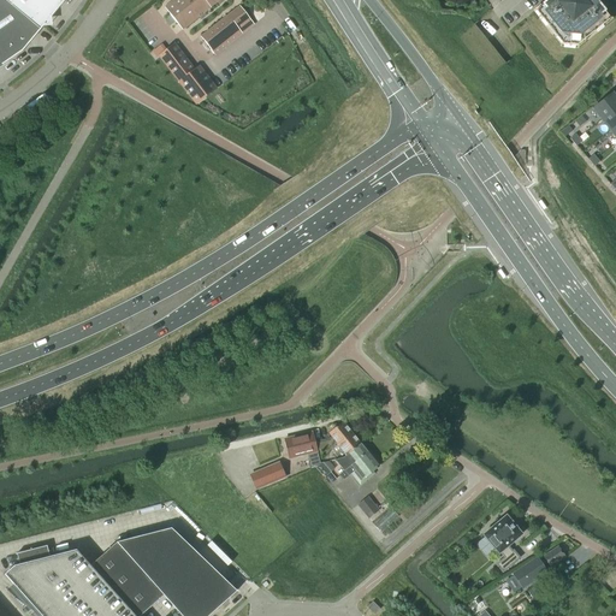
[(40,31),(3,0),(0,0),(0,63),(3,65),(1,65),(3,66),(23,52),(24,51),(40,31)]
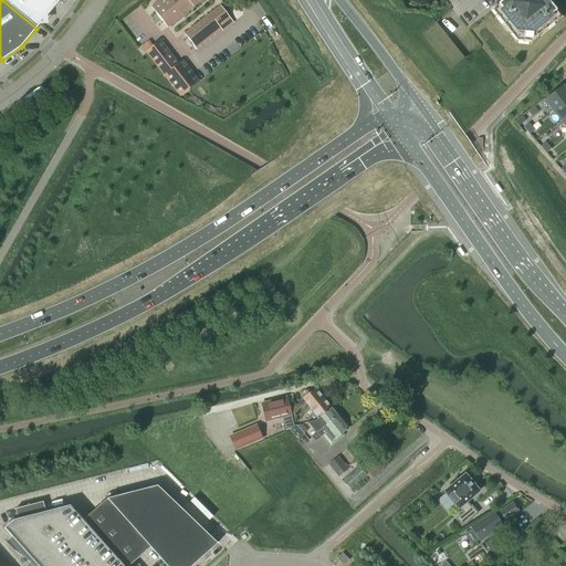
[(2,0),(37,29),(42,23),(41,22),(41,18),(45,18),(61,0),(2,0)]
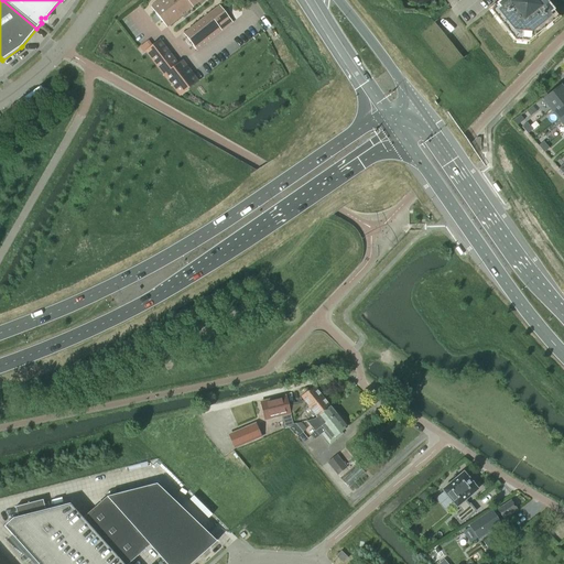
[(167,28),(201,0),(160,0),(151,7),(167,28)]
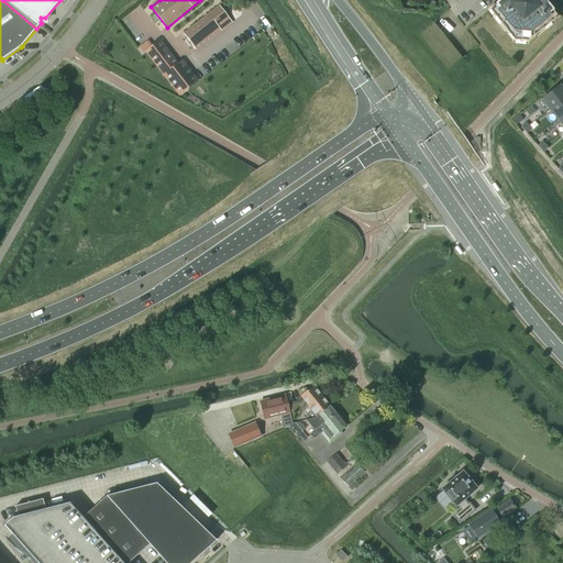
[(497,11),(493,15),(514,41),(527,43),(553,22),(549,18),(554,13),(542,0),(501,0),(494,7),(497,11)]
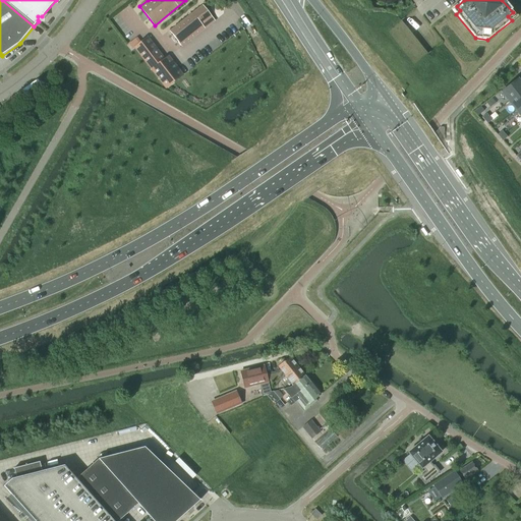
[(181,47),(215,21),(203,6),(170,32),(181,47)]
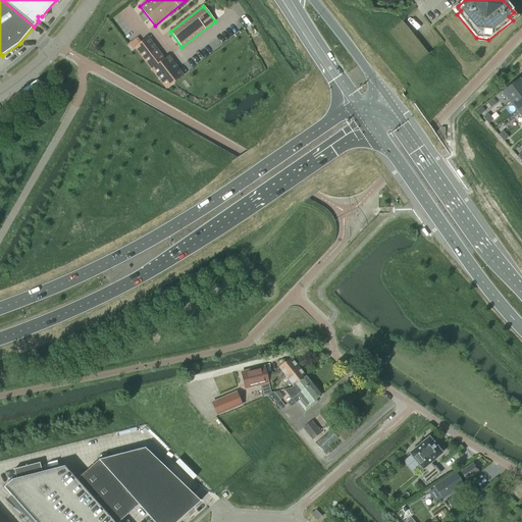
[(387,32),(392,38),(407,25),(403,20),(407,17),(407,16),(387,32)]
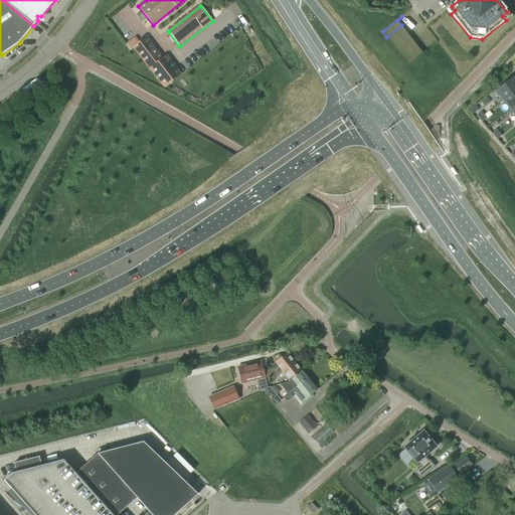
[(386,37),(391,42),(405,31),(401,25),(386,37)]
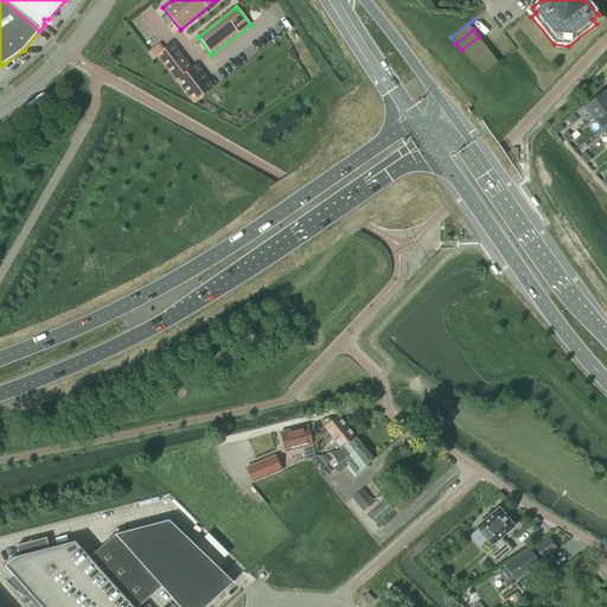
[(461,50),(466,57),(483,43),(478,37),(461,50)]
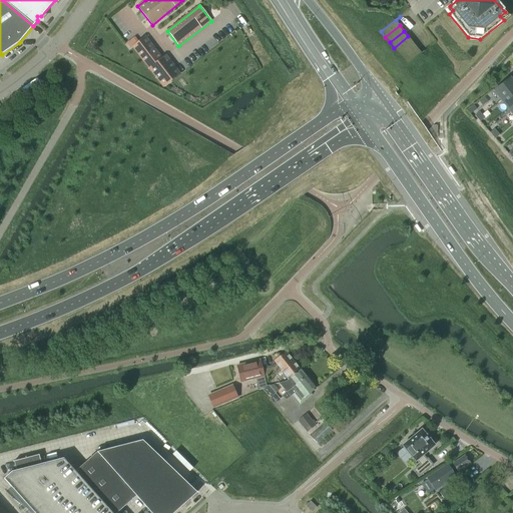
[(394,48),(399,53),(413,42),(408,36),(394,48)]
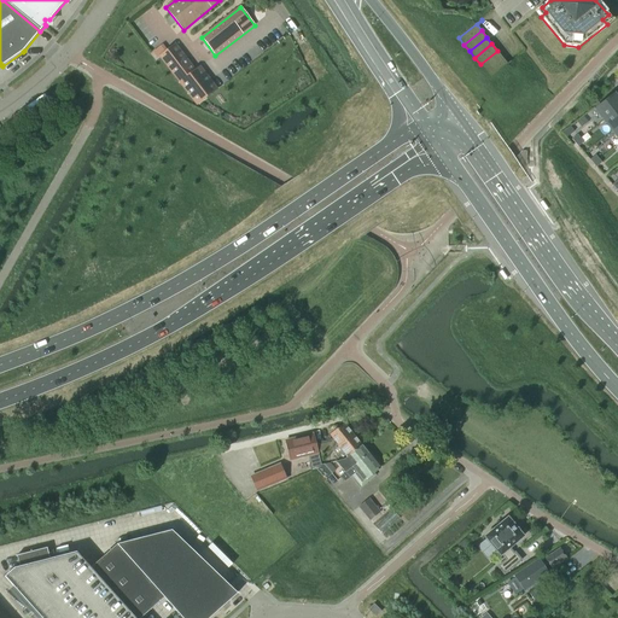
[(197,105),(217,89),(199,66),(194,70),(175,45),(159,57),(197,105)]
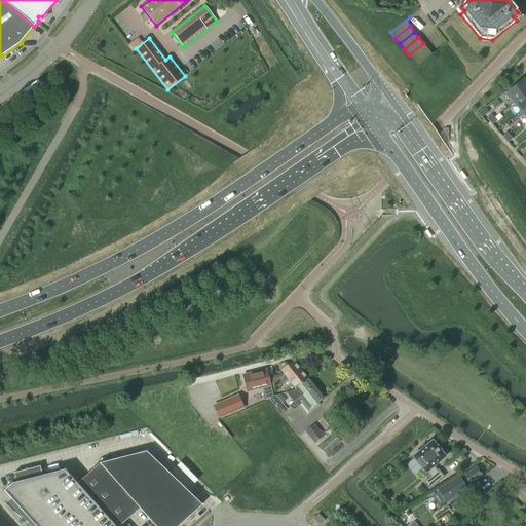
[(409,54),(413,61),(427,49),(423,43),(409,54)]
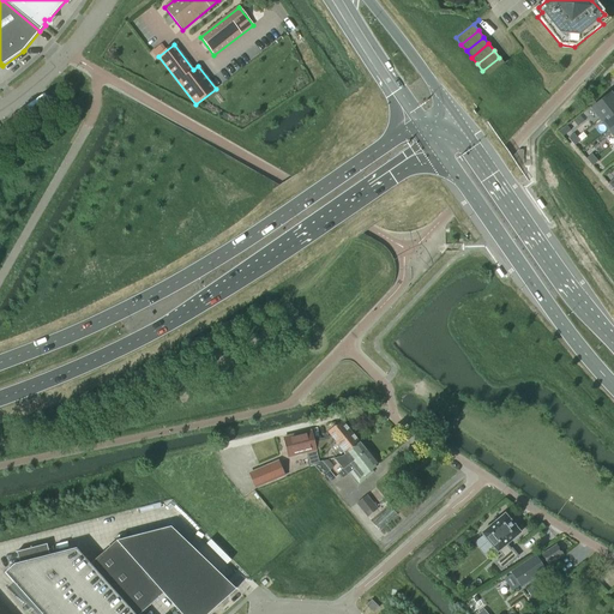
[(482,71),(488,78),(510,60),(510,59),(504,64),(499,58),(482,71)]
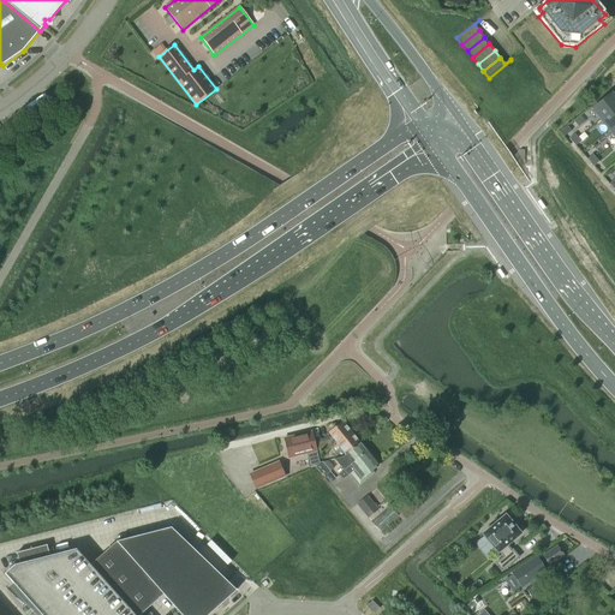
[(592,108),(601,120),(614,108),(614,99),(611,94),(592,108)]
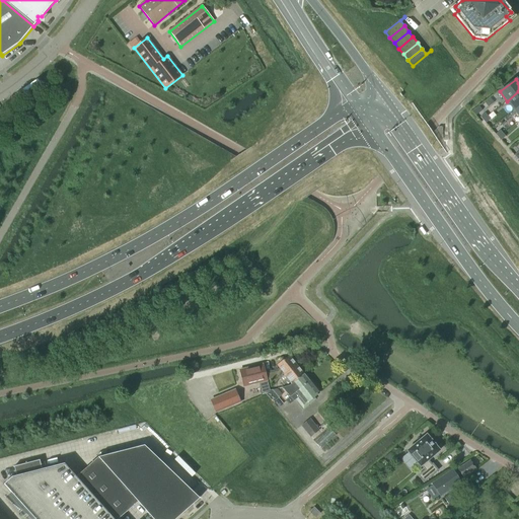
[(518,91),(507,101),(514,110),(518,105),(518,91)]
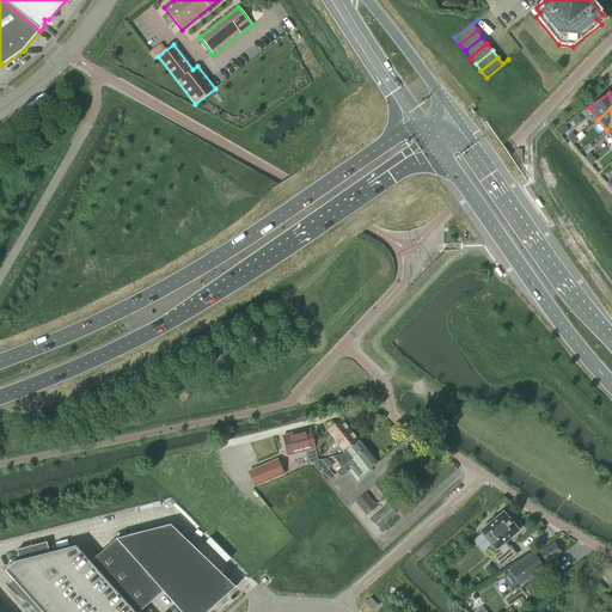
[(343,456),(359,442),(341,421),(326,432),(330,436),(328,439),(326,436),(314,440),(317,450),(329,447),(334,452),(332,453),(335,457),(336,458),(343,456)]
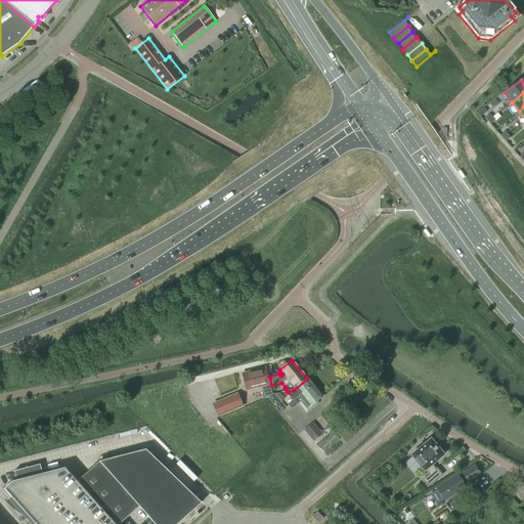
[(261,387),(269,385),(266,369),(242,376),(246,391),(261,387)]
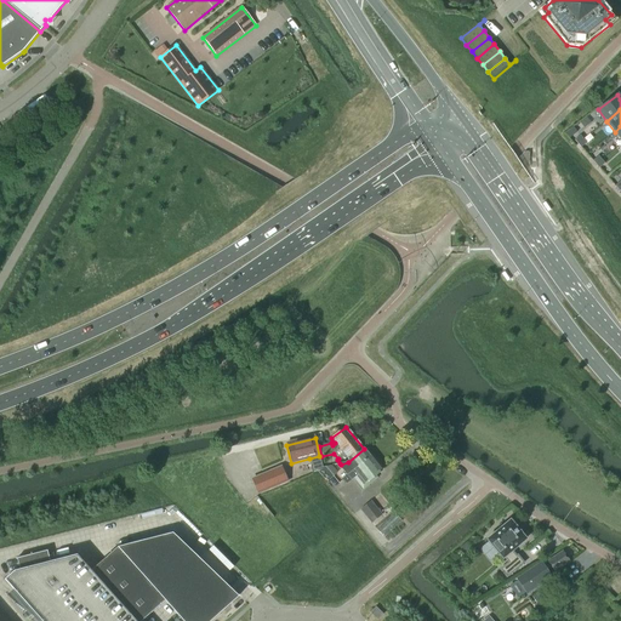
[(341,465),(340,463),(339,465),(348,476),(349,477),(355,472),(354,469),(370,457),(364,449),(348,462),(341,465)]
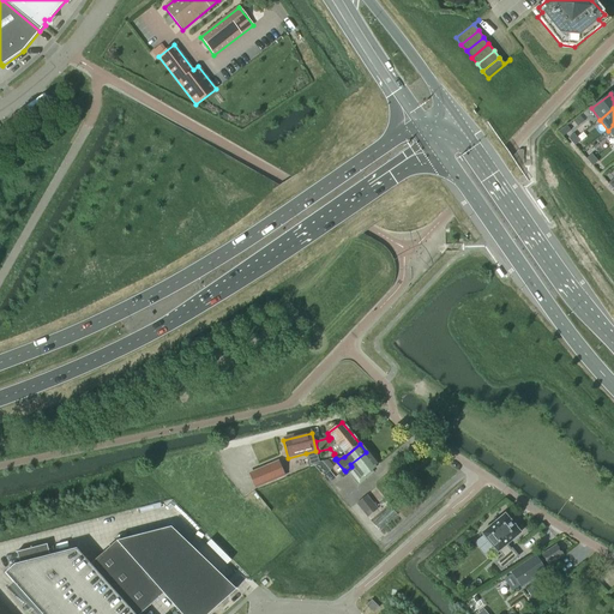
[(315,451),(306,453),(307,461),(308,461),(309,467),(313,465),(319,463),(315,451)]
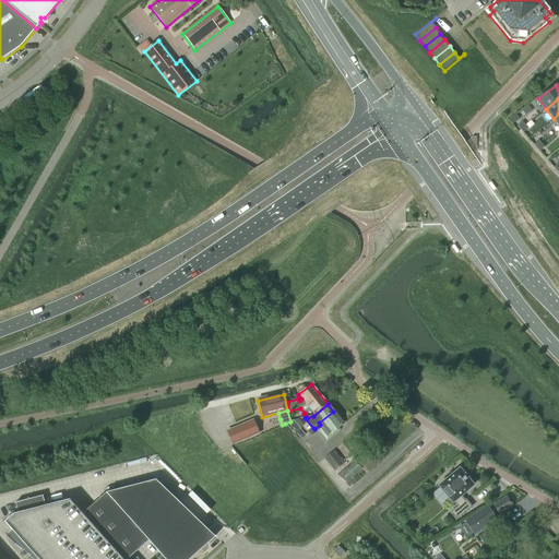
[(314,429),(313,428),(308,431),(312,436),(317,432),(317,433),(323,428),(330,436),(344,425),(333,412),(319,423),(320,425),(314,429)]
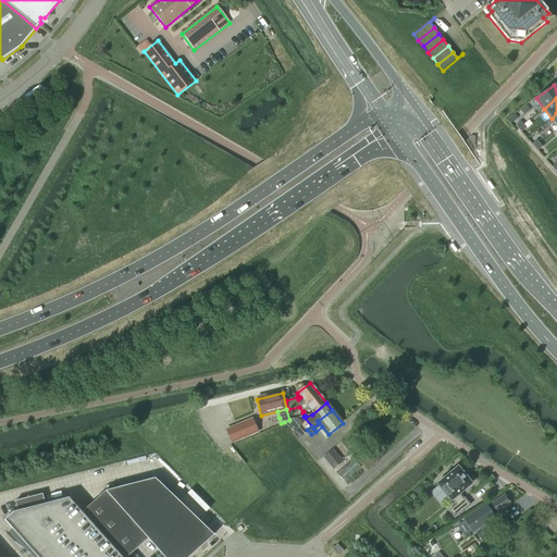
[(292,419),(289,420),(284,422),(291,430),(292,429),(294,431),(298,428),(292,419)]
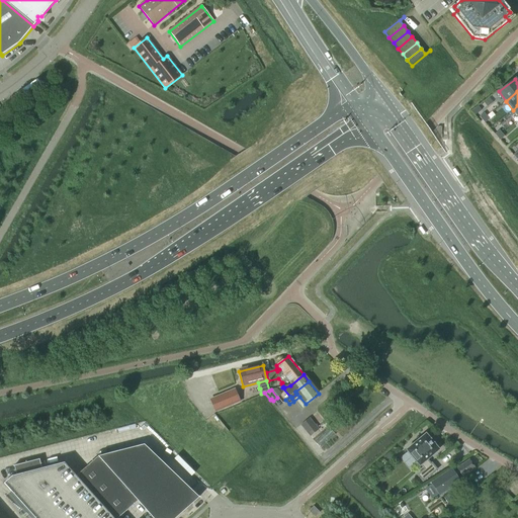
[(221,400),(225,408),(240,402),(236,394),(221,400)]
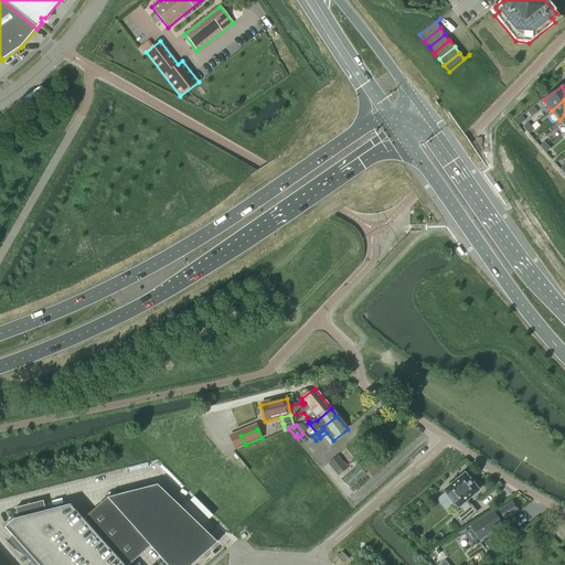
[(348,468),(337,456),(328,464),(338,477),(348,468)]
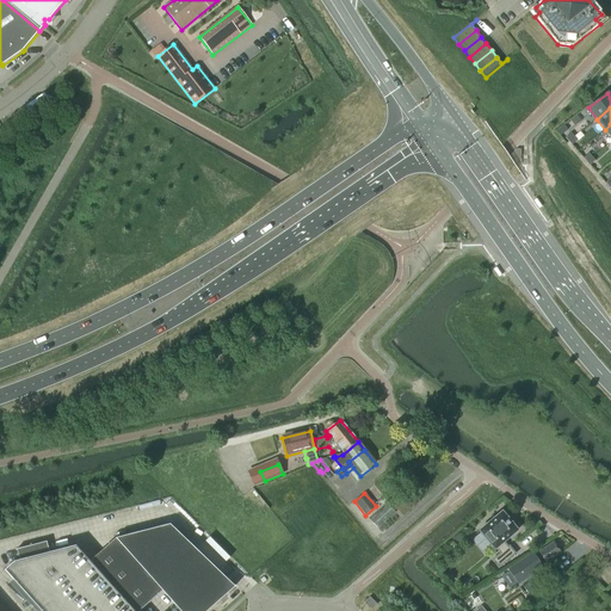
[(511,545),(510,547),(505,541),(517,531),(517,530),(503,513),(480,531),(495,549),(497,548),(501,554),(494,560),(500,567),(517,553),(511,545)]
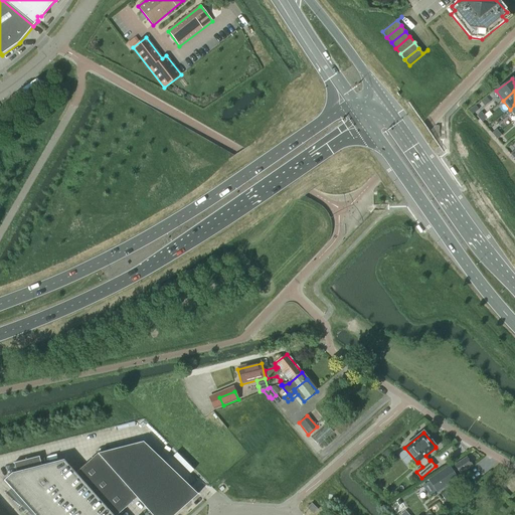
[(98,454),(75,473),(64,461),(41,466),(39,457),(14,463),(16,473),(12,474),(4,481),(34,514),(117,514),(137,498),(151,514),(174,514),(198,494),(197,494),(143,443),(98,454)]
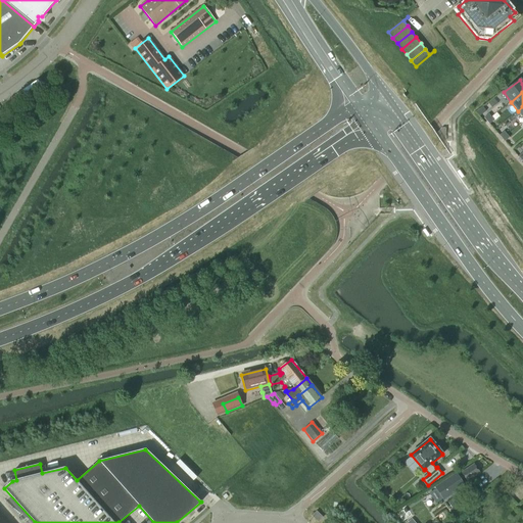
[(386,462),(390,466),(395,461),(392,457),(386,462)]
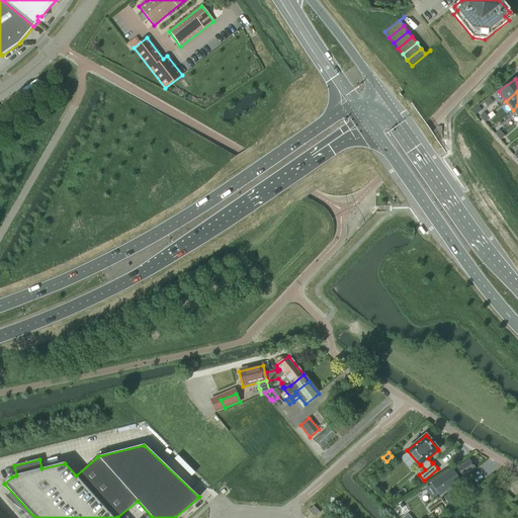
[(430,484),(439,496),(460,482),(455,475),(458,471),(462,477),(475,468),(469,460),(453,470),(451,468),(430,484)]
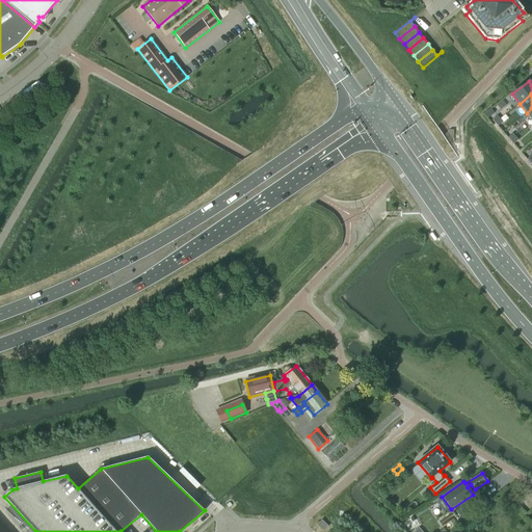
[(321,520),(317,525),(323,531),(328,527),(321,520)]
